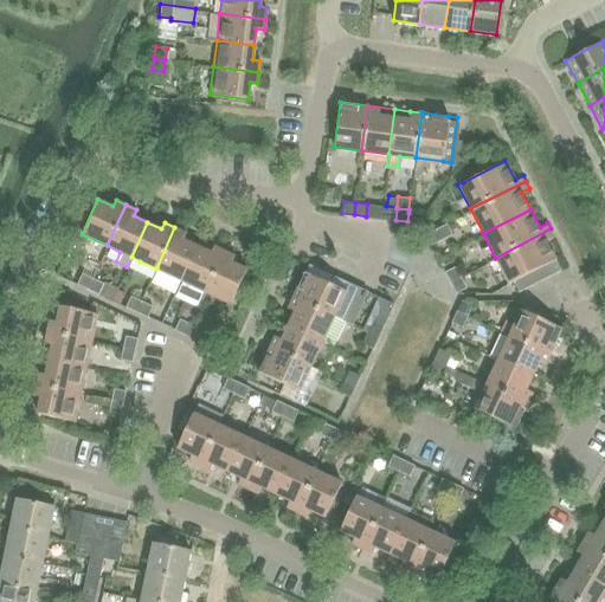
[(445,222),(435,227),(441,239),(451,233),(445,222)]
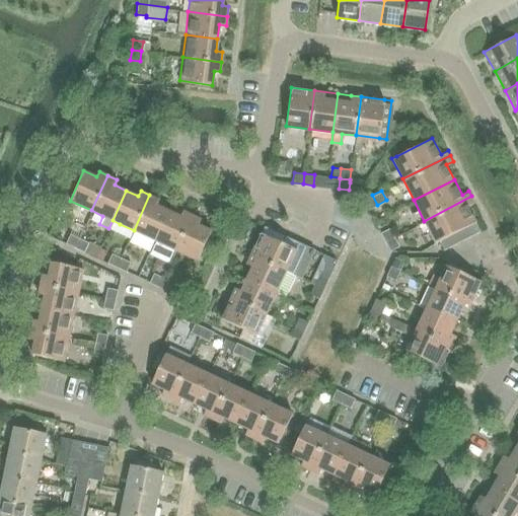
[(134,230),(155,239),(168,210),(156,204),(158,199),(149,195),(134,230)]
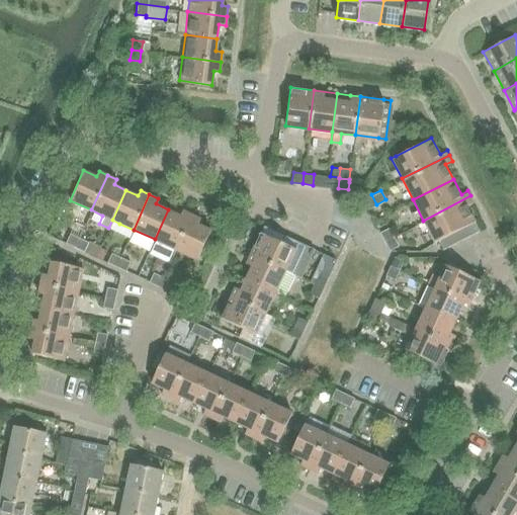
[(376,204),(371,194),(369,196),(363,199),(367,209),(376,204)]
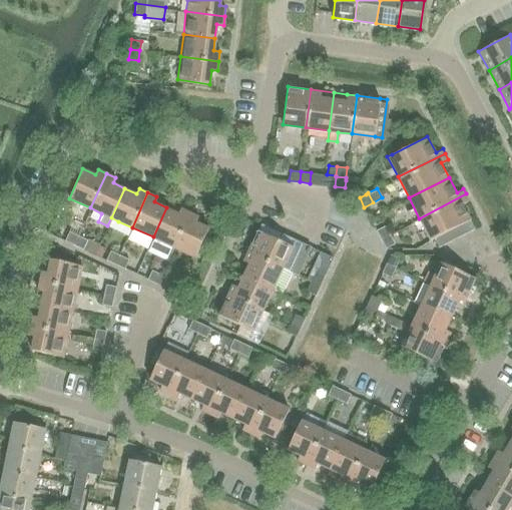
[(466,193),(419,218),(430,238),(434,236),(443,231),(452,227),(461,222),(470,218),(462,202),(469,199),(466,193)]
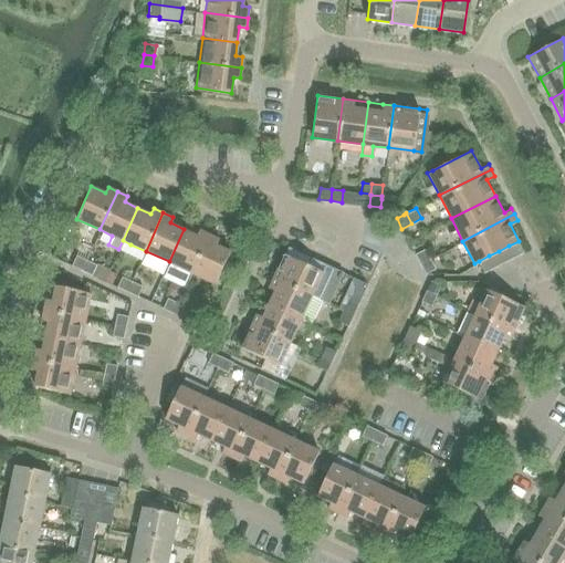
[(169,261),(192,272),(209,233),(199,229),(197,235),(184,229),(169,261)]
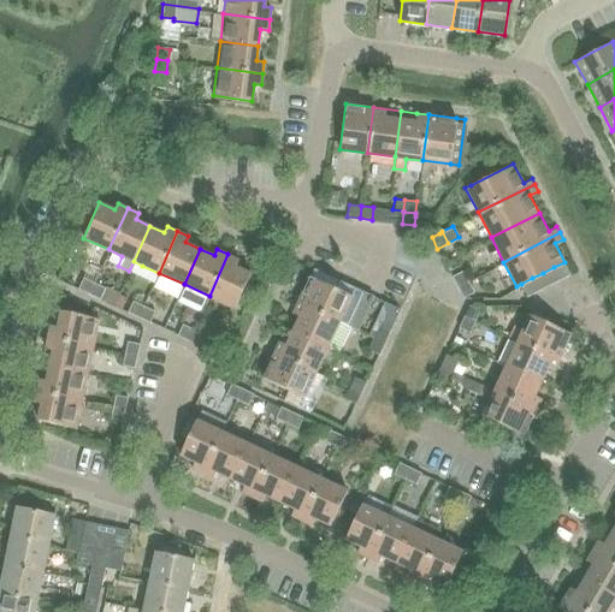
[(228,254),(210,296),(235,308),(250,273),(235,266),(238,259),(228,254)]
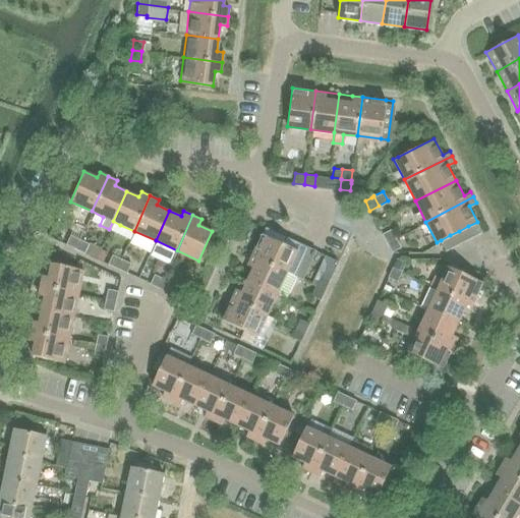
[(477,222),(468,226),(472,235),(481,230),(477,222)]
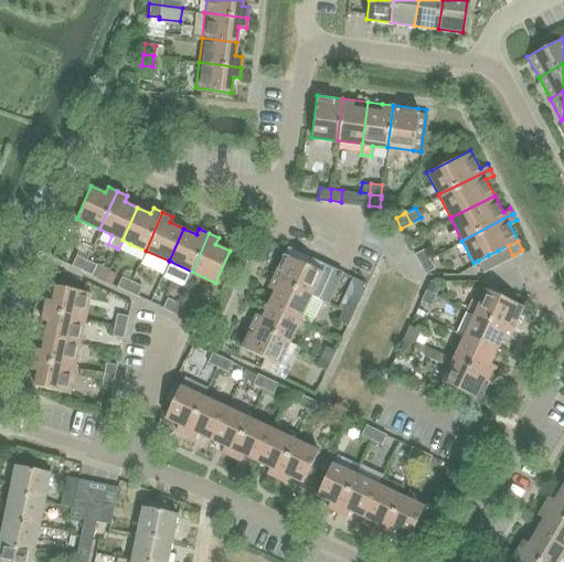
[(283,254),(272,276),(311,295),(316,284),(321,272),(326,264),(322,262),(306,254),(286,245),(283,254)]
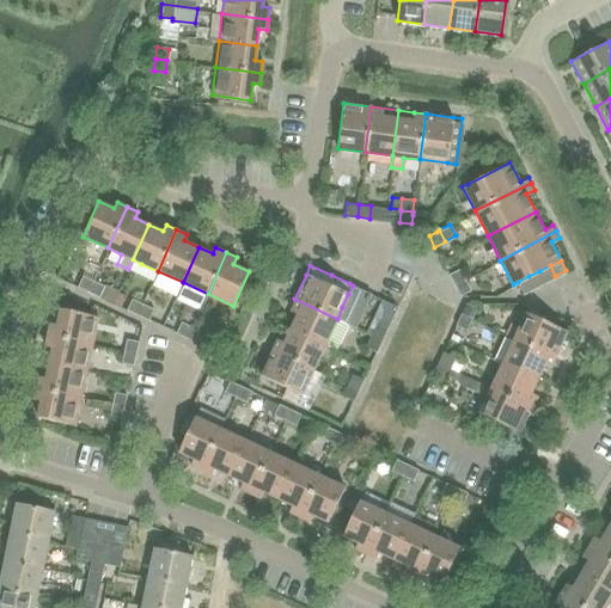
[(550,265),(539,271),(544,282),(555,276),(550,265)]
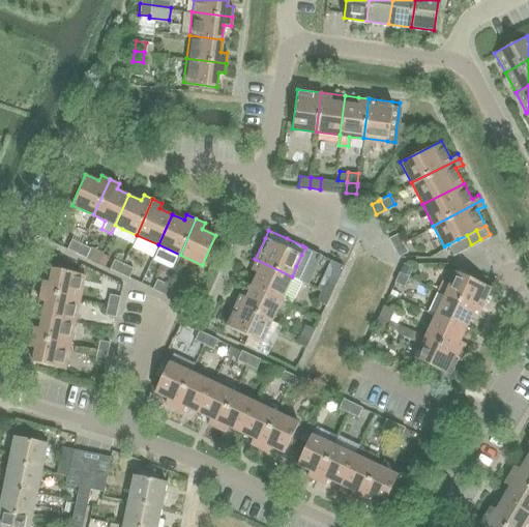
[(388,237),(392,245),(402,240),(398,232),(388,237)]
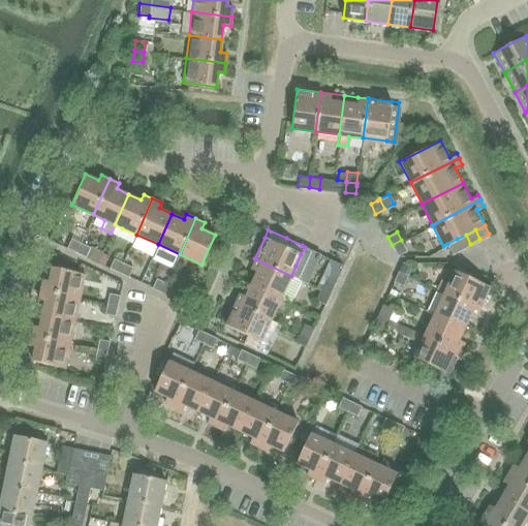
[(466,235),(457,239),(462,248),(470,244),(466,235)]
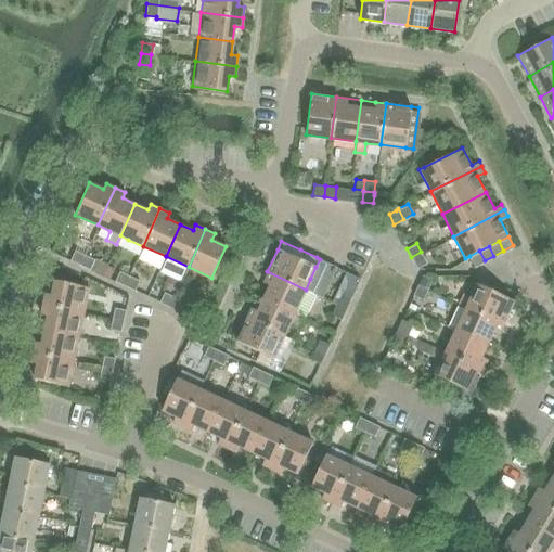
[(69,259),(79,264),(84,253),(75,248),(69,259)]
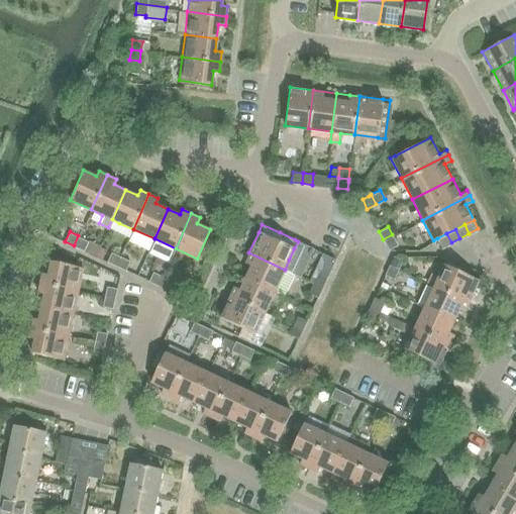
[(446,233),(437,238),(442,246),(451,242),(446,233)]
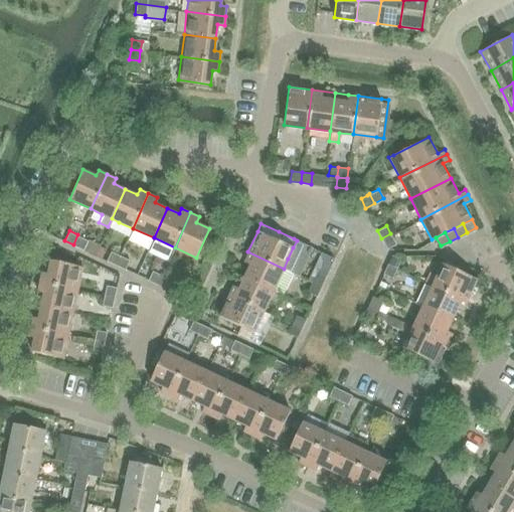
[(390,233),(381,238),(386,247),(395,243),(390,233)]
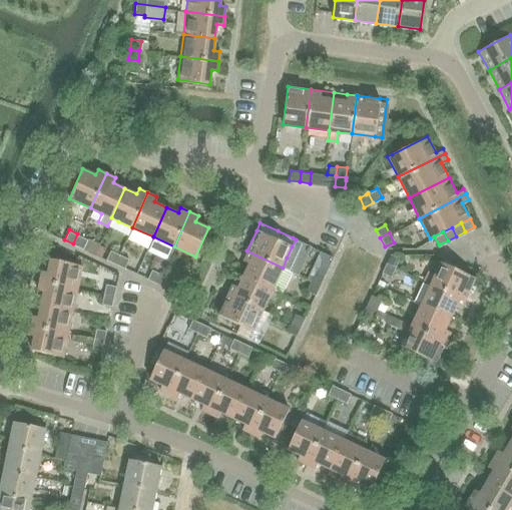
[(77,233),(73,243),(83,248),(94,253),(99,242),(88,236),(87,238),(77,233)]
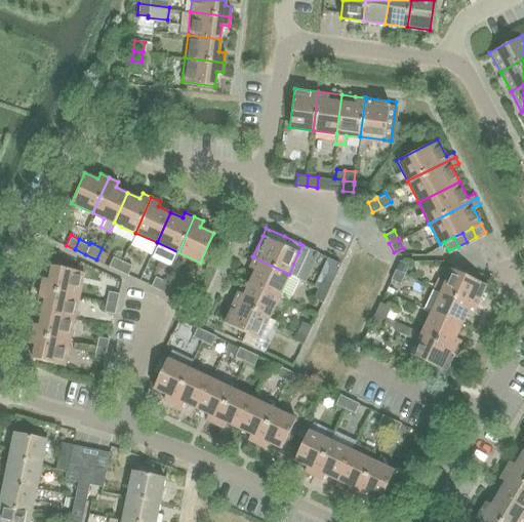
[(109,265),(117,269),(121,259),(113,255),(109,265)]
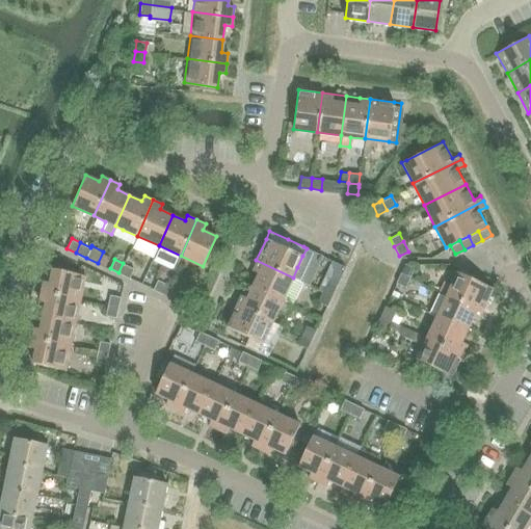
[(256,260),(251,269),(259,272),(253,285),(283,298),(293,278),(256,260)]
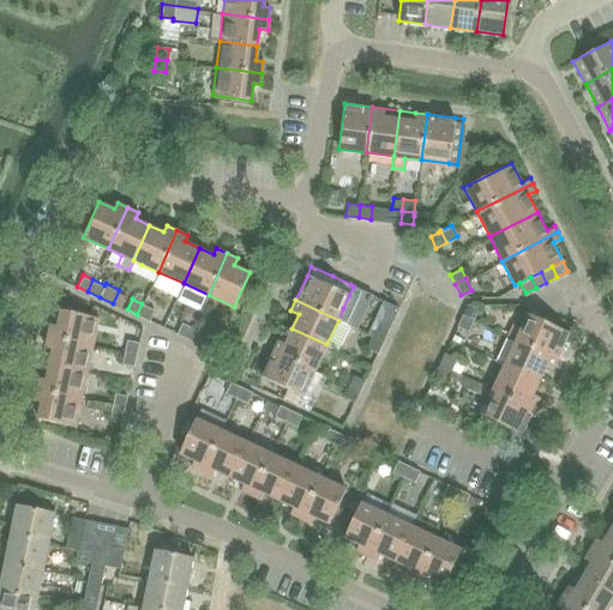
[(382,300),(366,333),(372,336),(382,340),(386,330),(397,307),(382,300)]
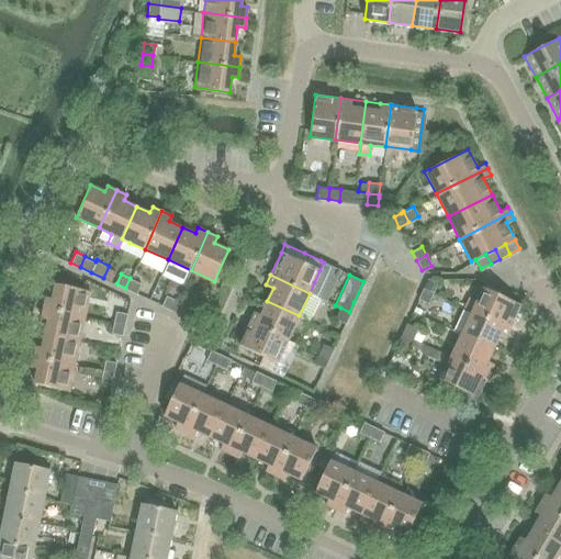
[(130,278),(125,288),(135,293),(141,282),(130,278)]
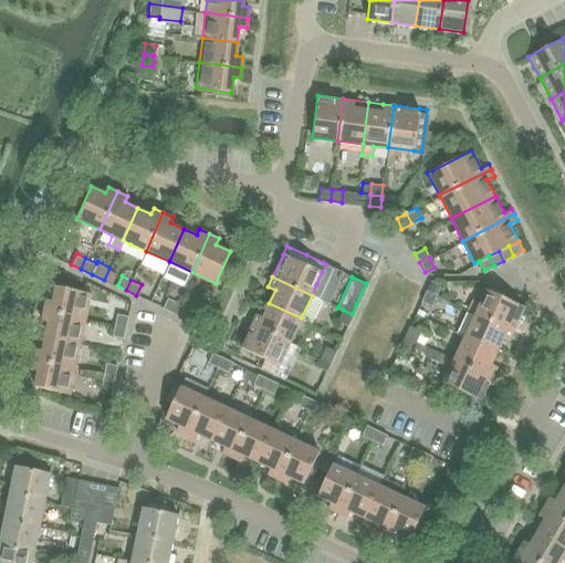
[(430,280),(426,290),(436,295),(440,285),(430,280)]
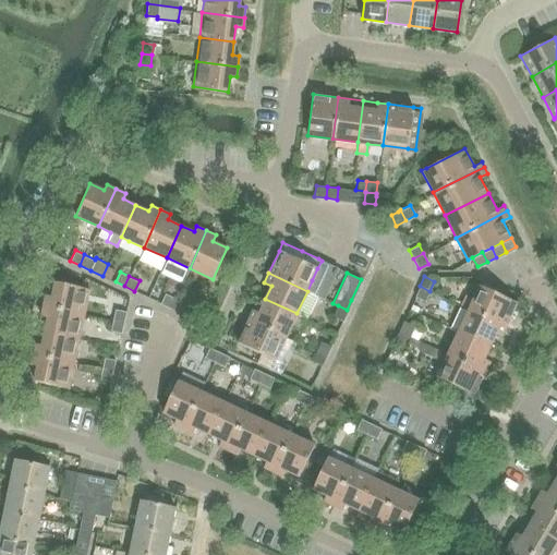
[(45,293),(43,304),(83,313),(88,288),(55,280),(51,296),(45,293)]
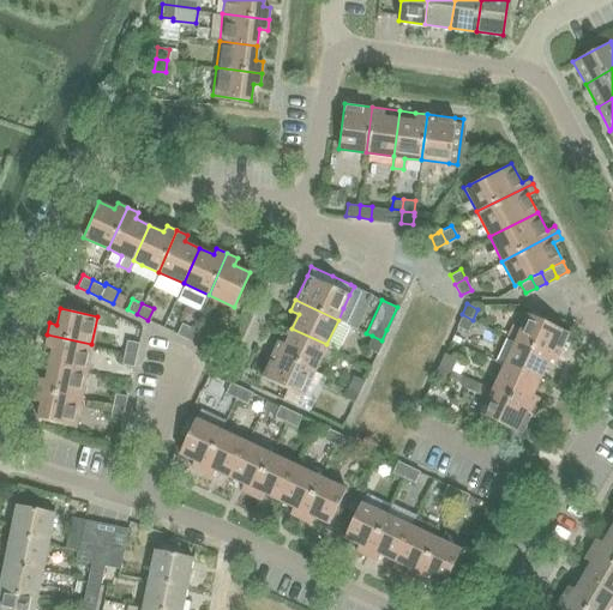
[(230,308),(224,321),(229,322),(234,325),(240,313),(235,310),(230,308)]
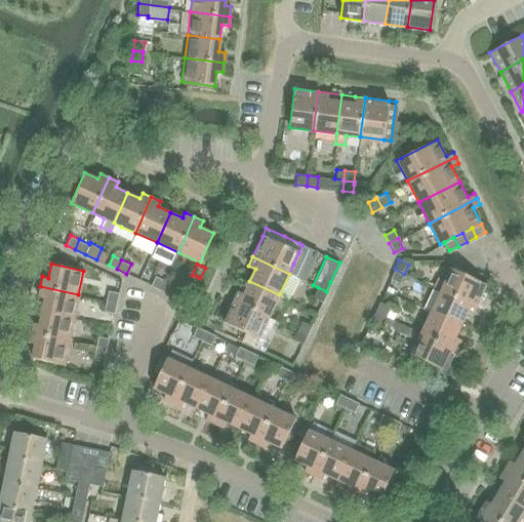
[(452,264),(450,268),(465,274),(467,271),(459,267),(452,264)]
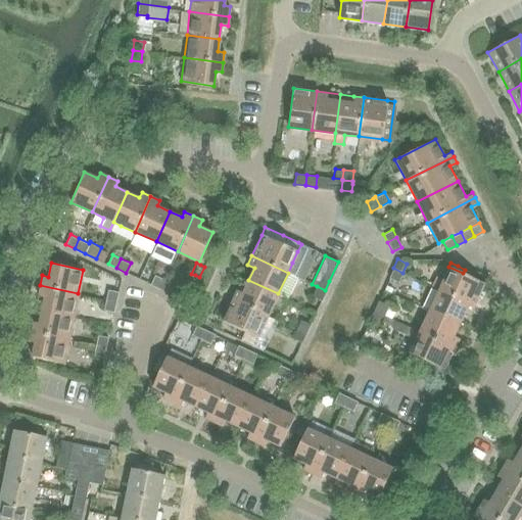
[(430,284),(438,288),(475,304),(484,283),(463,273),(448,267),(442,280),(434,276),(430,284)]
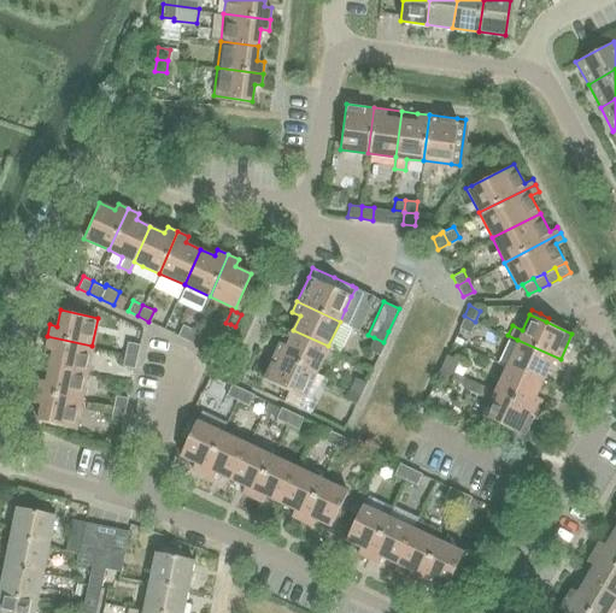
[(475,322),(464,316),(458,326),(470,331),(475,322)]
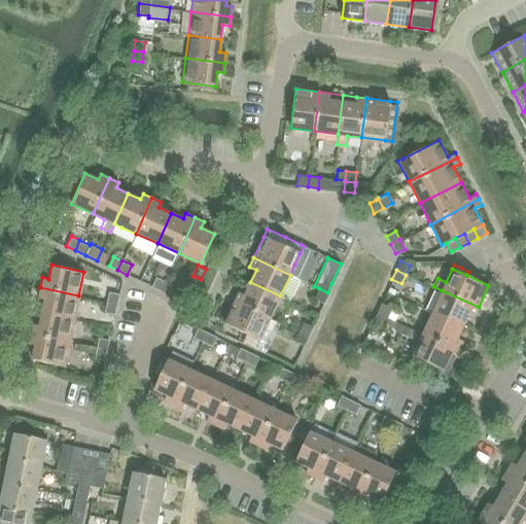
[(143,274),(139,280),(147,284),(150,277),(143,274)]
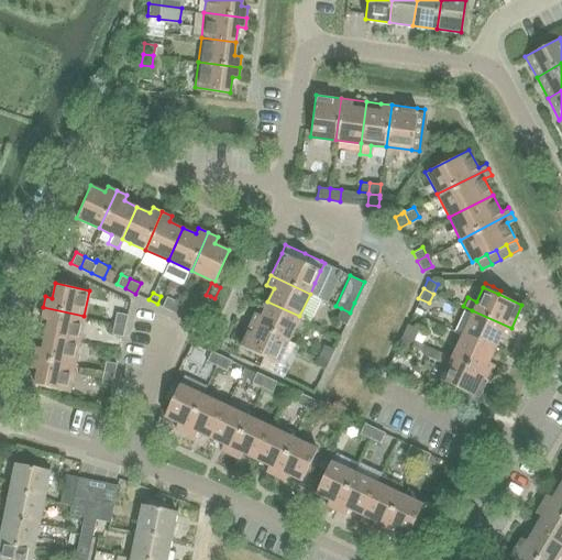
[(162,306),(172,310),(176,299),(166,295),(162,306)]
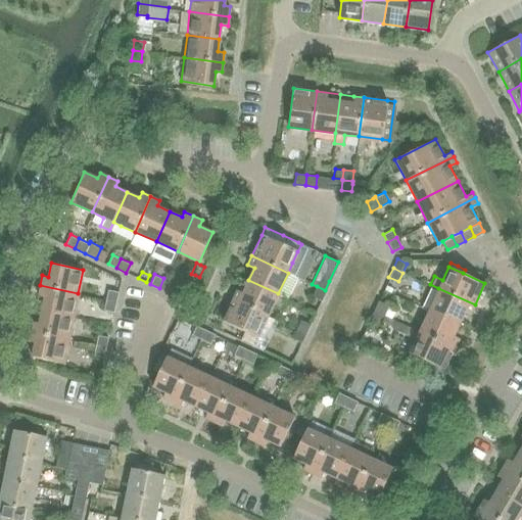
[(163,278),(159,288),(169,292),(174,283),(163,278)]
